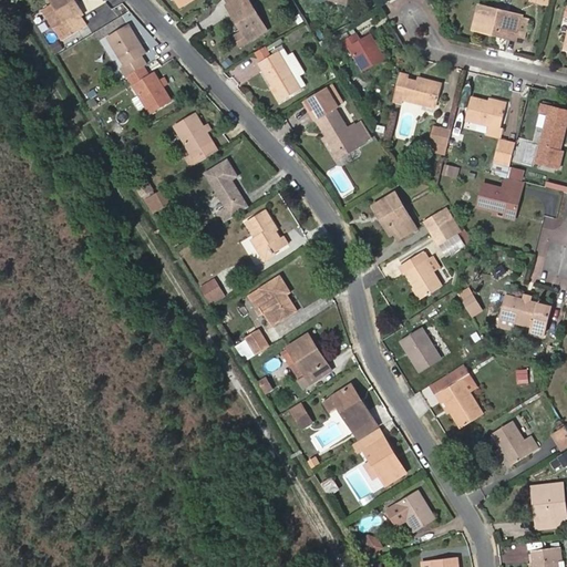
[(61,39),(86,23),(82,16),(84,14),(75,0),(50,0),(52,3),(42,8),(61,39)]
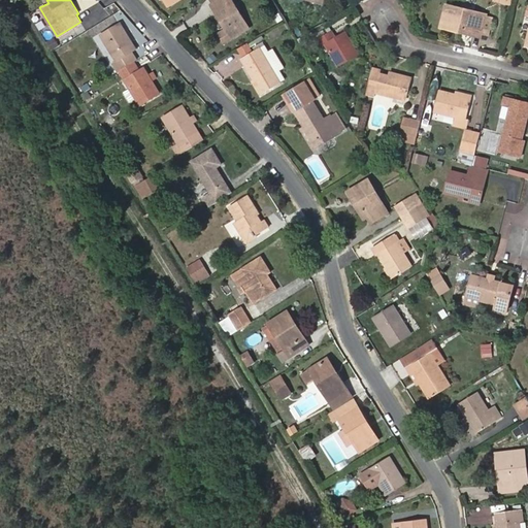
[(232,37),(249,27),(231,0),(219,0),(211,5),(223,24),(232,37)]
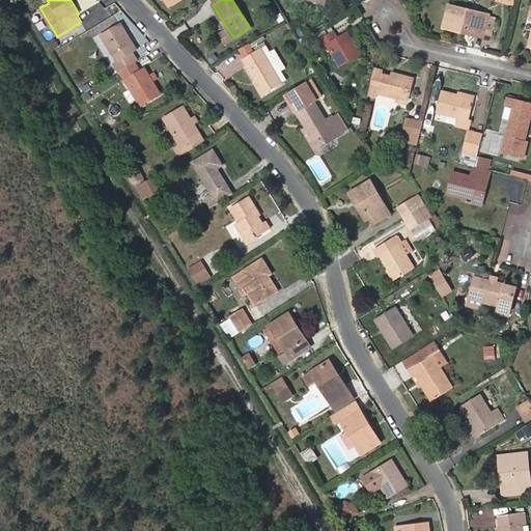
[(484,33),(491,34),(495,17),(488,16),(490,14),(448,3),(443,26),(460,30),(462,28),(483,34),(484,33)]
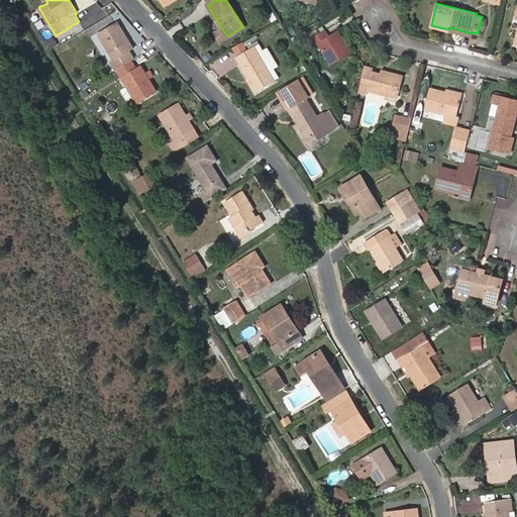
[(128,52),(133,48),(117,23),(98,34),(114,60),(110,63),(115,71),(116,70),(131,61),(133,60),(128,52)]
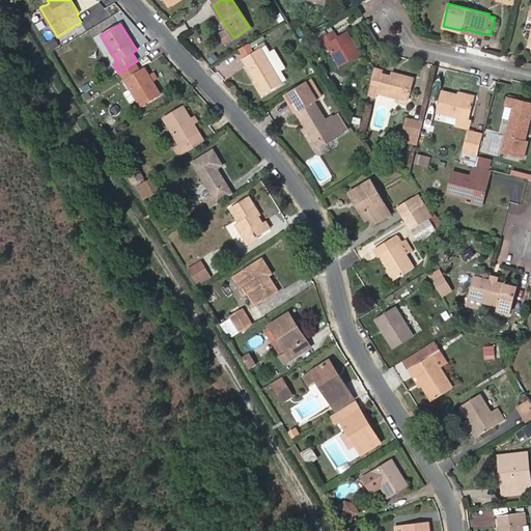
[(230,38),(233,37),(224,24),(222,25),(230,38)]
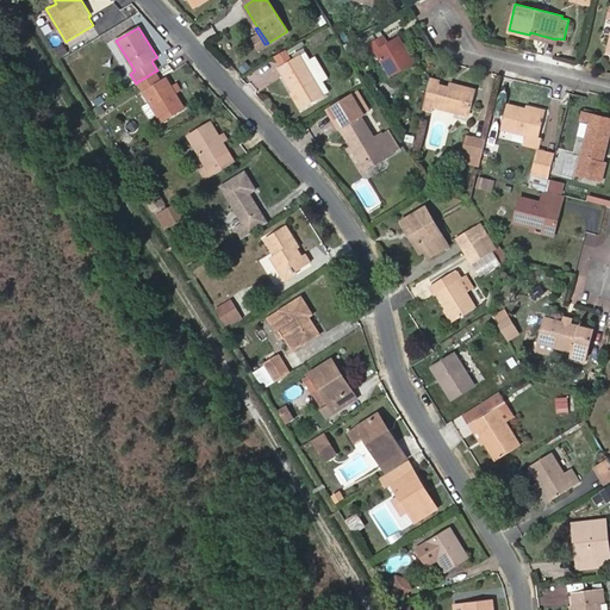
[(529,35),(555,42),(555,39),(530,32),(529,35)]
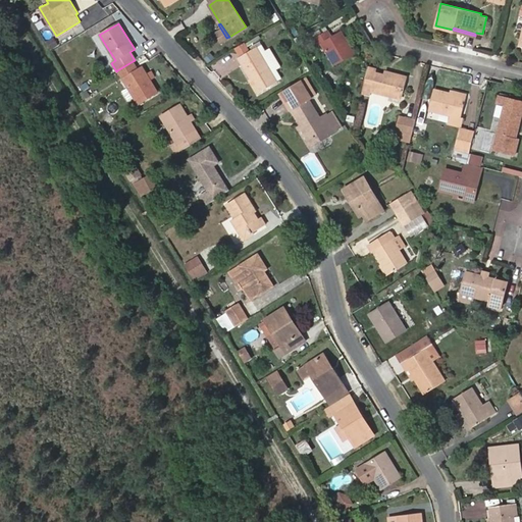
[(316,37),(320,44),(324,42),(334,36),(330,29),(316,37)]
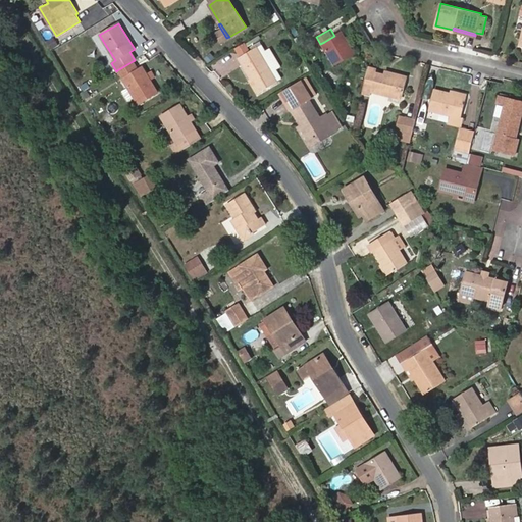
[(336,63),(355,53),(343,31),(334,36),(324,42),(336,63)]
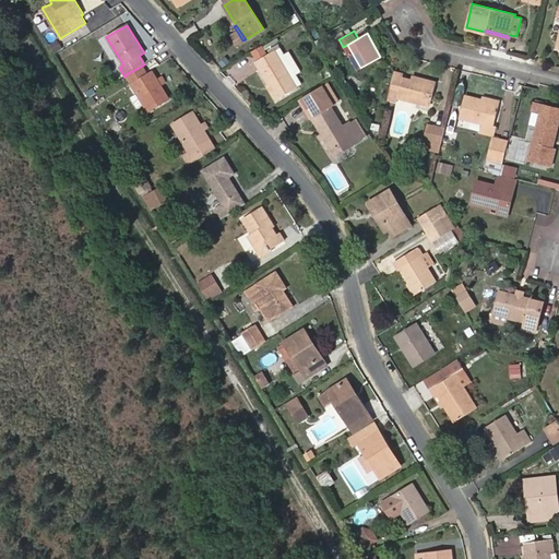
[(278,99),(297,88),(274,51),(270,55),(264,45),(252,51),(258,61),(257,62),(270,84),(278,99)]
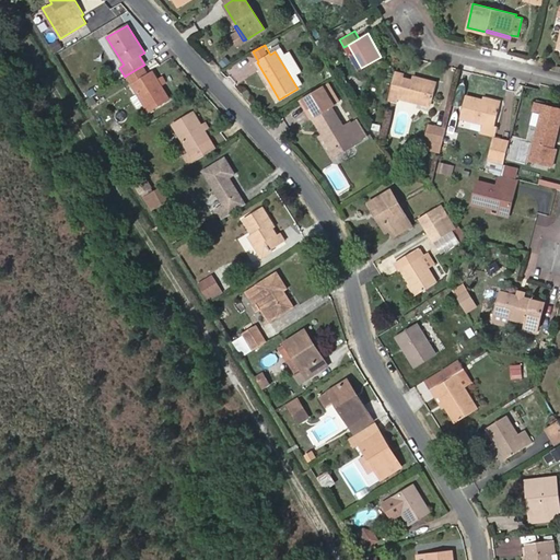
[(161,85),(158,79),(152,72),(148,74),(142,66),(126,76),(148,113),(170,98),(161,85)]
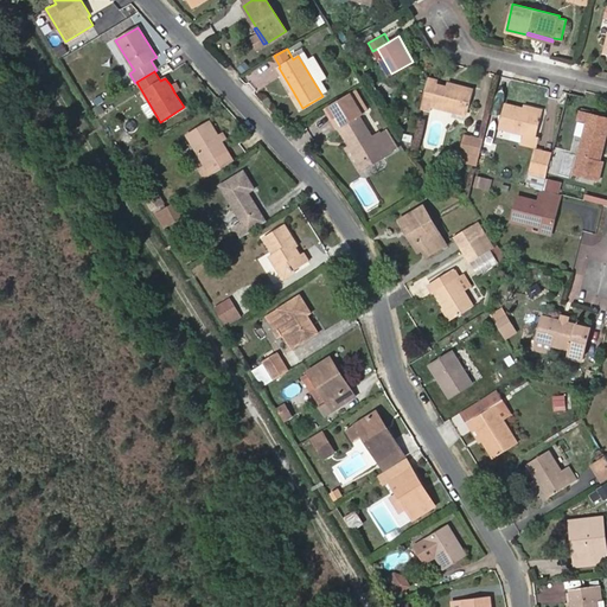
[(430,109),(432,104),(452,110),(453,106),(468,109),(474,89),(454,84),(454,87),(449,85),(439,83),(439,80),(429,77),(421,107),(430,109)]
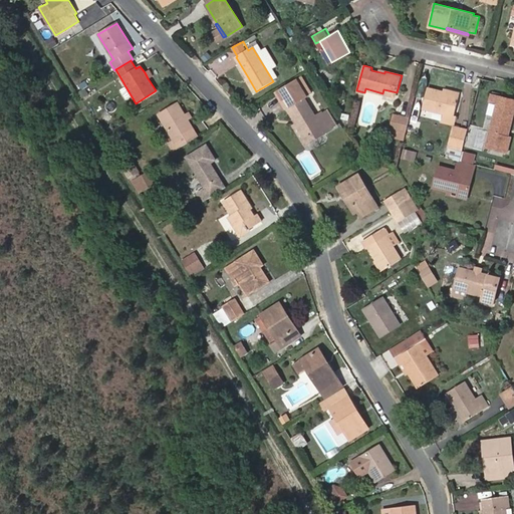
[(148,78),(154,75),(150,69),(145,72),(148,78)]
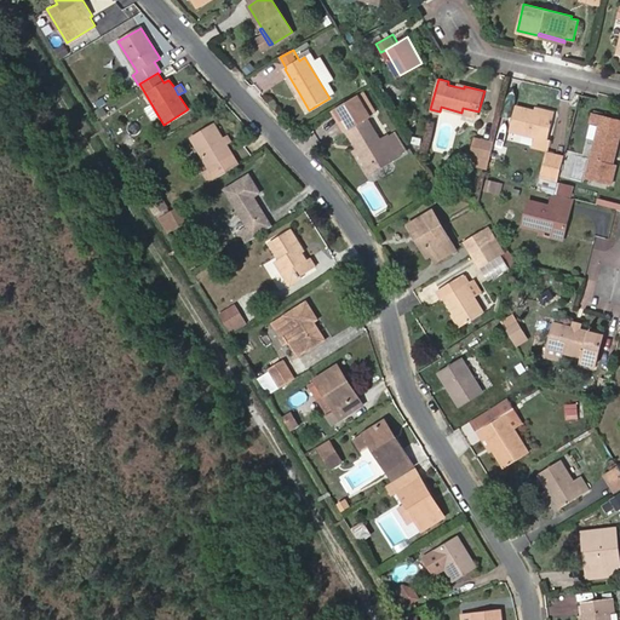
[(389,131),(380,136),(368,115),(377,110),(363,90),(333,108),(346,128),(348,128),(359,145),(369,165),(388,153),(391,159),(402,151),(389,131)]
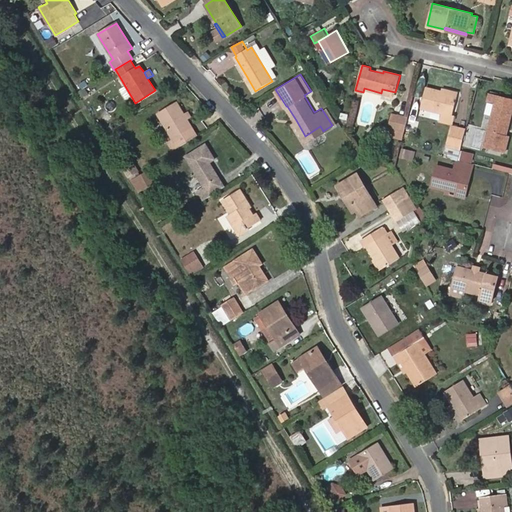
[(253,92),(255,91),(247,77),(245,79),(253,92)]
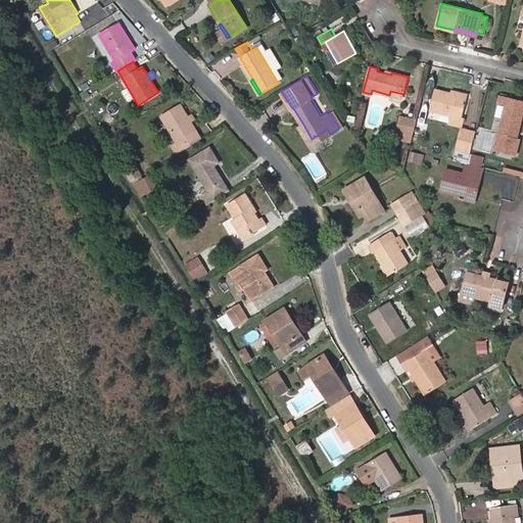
[(464,116),(461,115),(466,96),(452,92),(434,88),(429,107),(449,112),(447,122),(462,125),(464,116)]
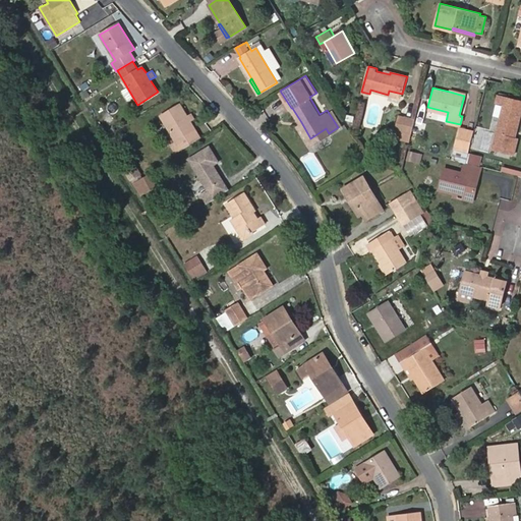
[(518,138),(515,137),(520,113),(520,99),(498,94),(496,101),(504,103),(493,149),(514,154),(518,138)]
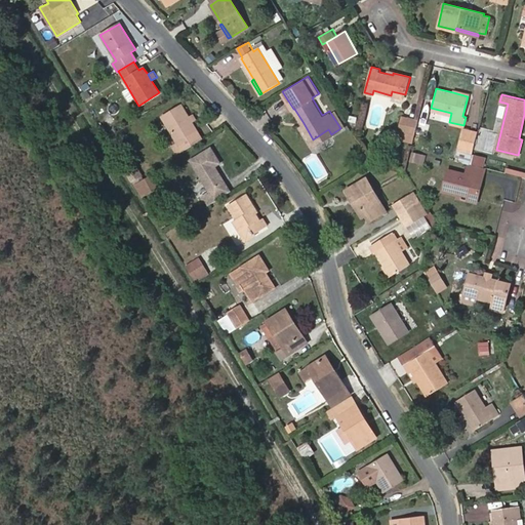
[(192,122),(189,118),(183,106),(162,118),(177,143),(172,146),(177,155),(201,140),(197,132),(197,131),(192,122)]
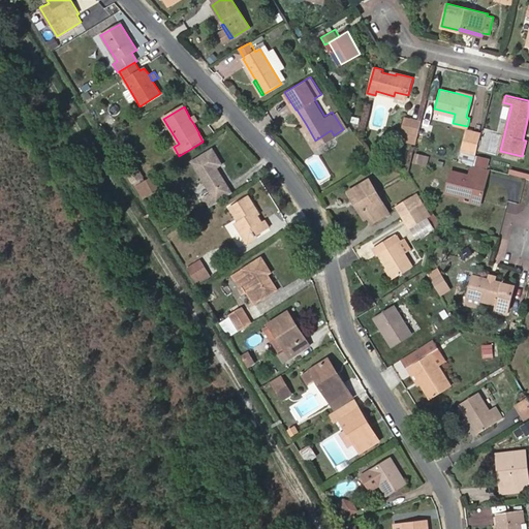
[(403,117),(400,131),(406,132),(409,118),(403,117)]
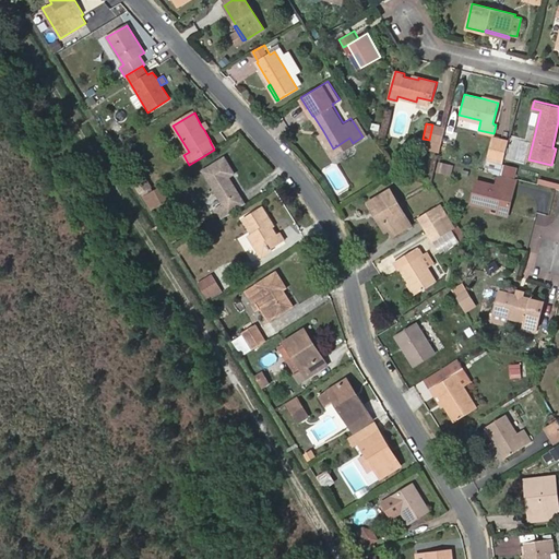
[(429,140),(440,143),(444,128),(432,125),(429,140)]
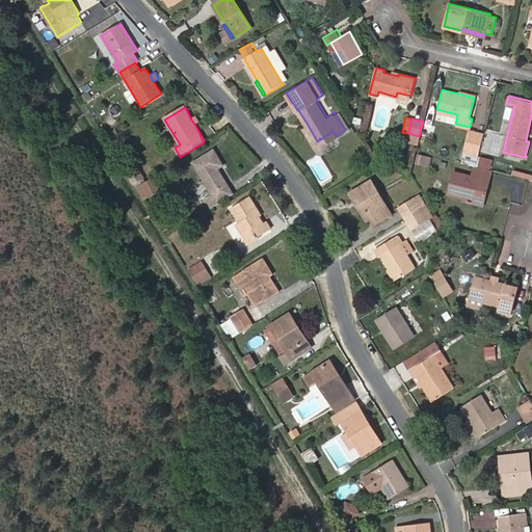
[(303,127),(316,148),(336,136),(333,131),(317,141),(308,125),(303,127)]
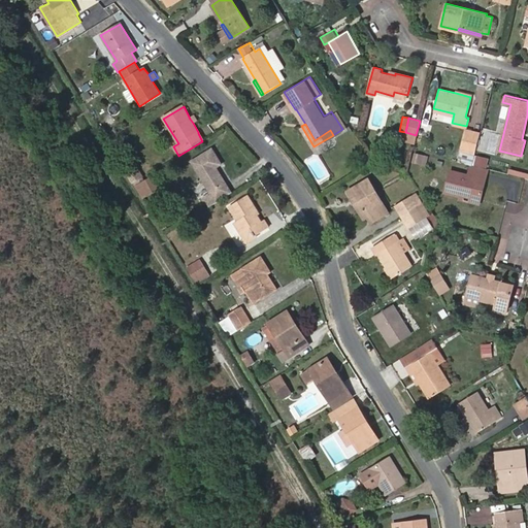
[(472,130),(466,128),(463,138),(470,140),(472,130)]
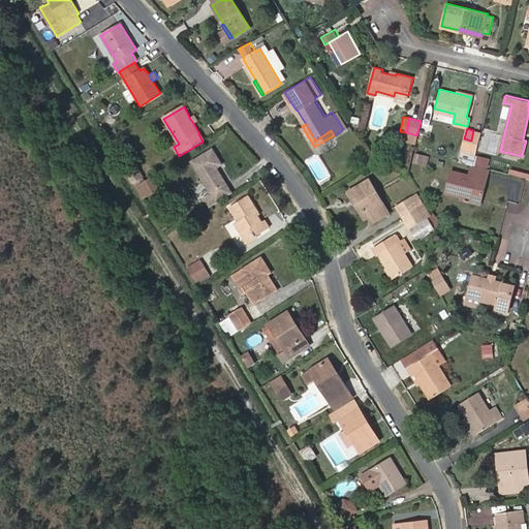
[(462,146),(475,150),(479,132),(473,130),(471,141),(464,138),(462,146)]
